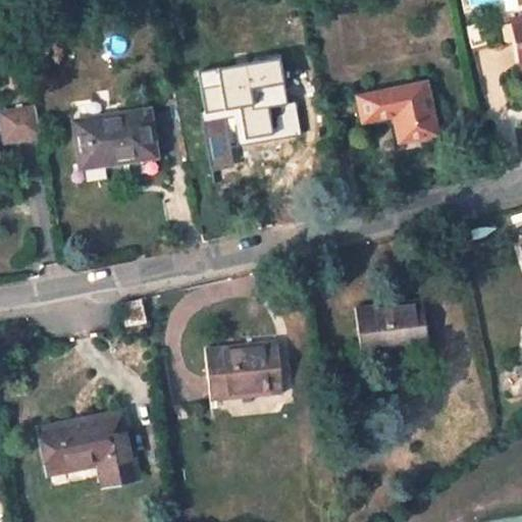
[(279,59),(201,72),(207,110),(249,104),(250,108),(288,102),(279,59)]
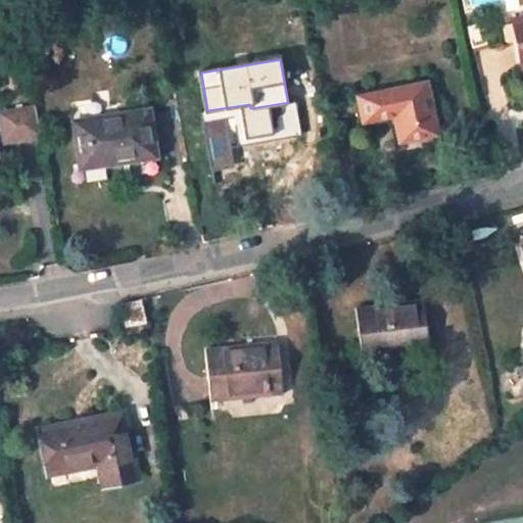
[(395,115),(400,141),(437,133),(428,83),(360,96),(364,122),(395,115)]
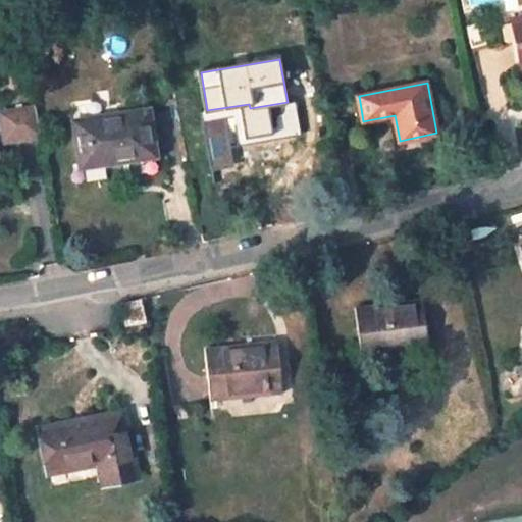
[(36,109),(6,114),(7,120),(9,136),(10,145),(41,140),(36,109)]
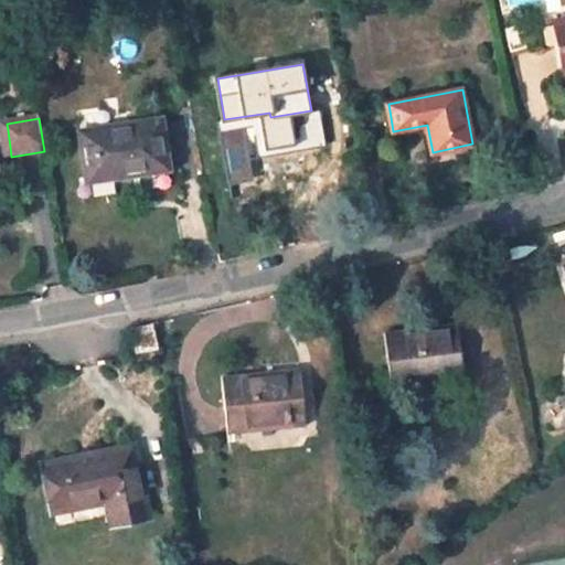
[(162,121),(83,132),(91,178),(168,166),(162,121)]
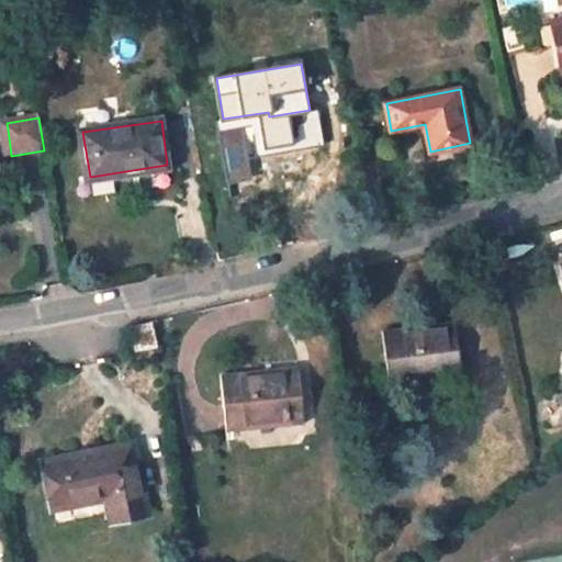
[(0,147),(10,146),(8,130),(0,130),(0,147)]
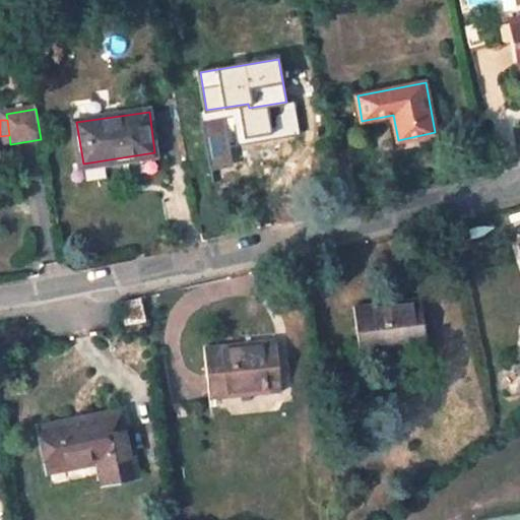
[(122,303),(126,322),(146,318),(141,298),(122,303)]
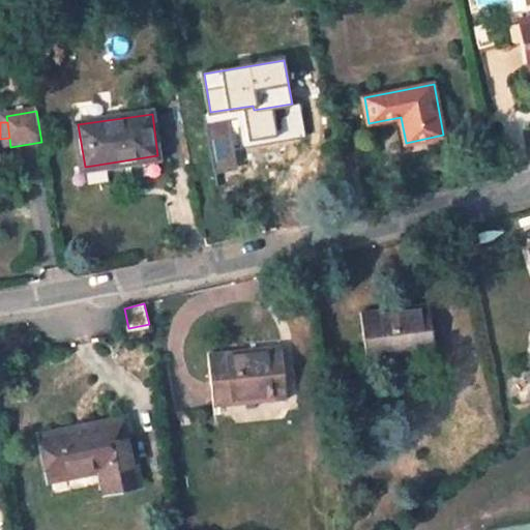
[(431,307),(420,308),(422,326),(433,324),(431,307)]
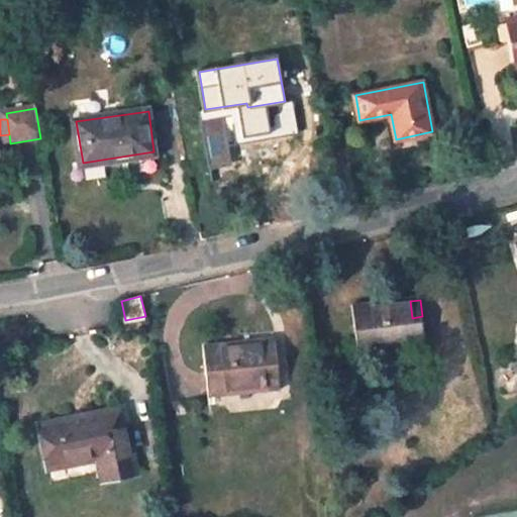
[(410,301),(352,308),(358,352),(425,344),(422,316),(412,318),(410,301)]
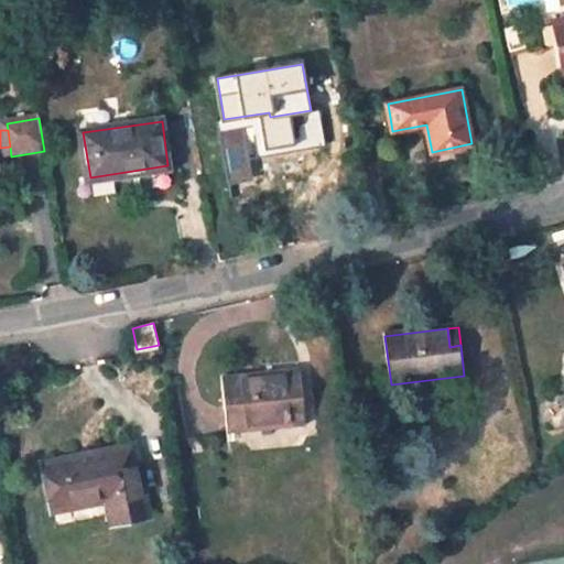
[(302,372),(223,380),(227,431),(306,424),(302,372)]
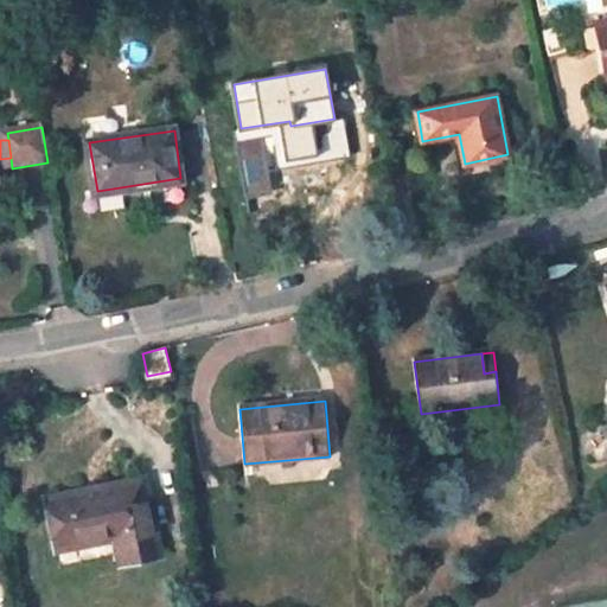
[(144,481),(49,500),(58,548),(117,536),(122,562),(158,554),(144,481)]
